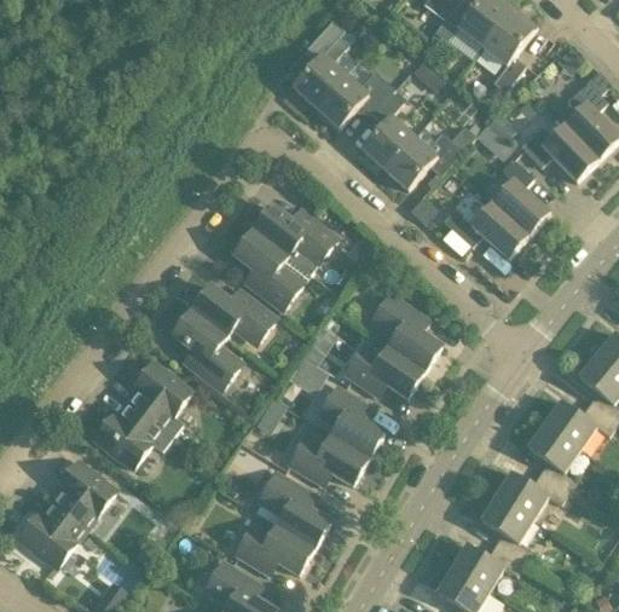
[(343,0),(336,9),(345,16),(356,3),(353,0),(343,0)]
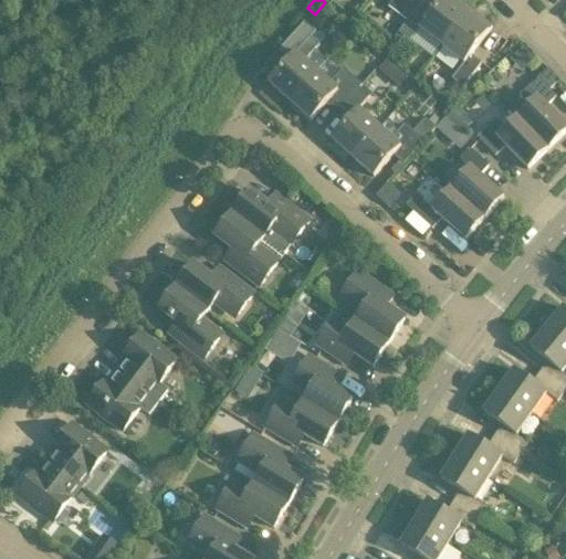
[(405,20),(415,7),(420,0),(389,0),(385,6),(405,20)]
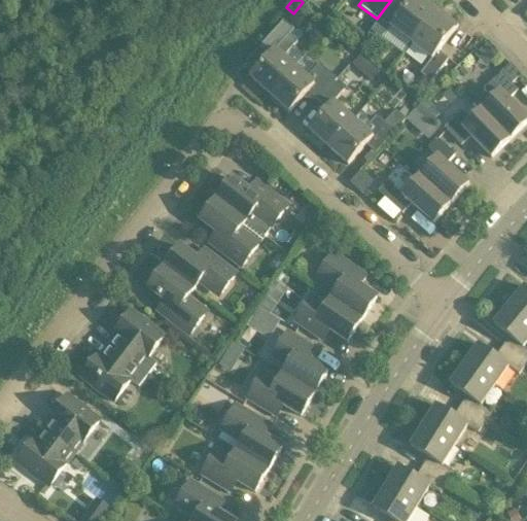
[(406,0),(395,14),(386,6),(377,19),(369,30),(379,38),(390,23),(411,38),(436,5),(430,0),(406,0)]
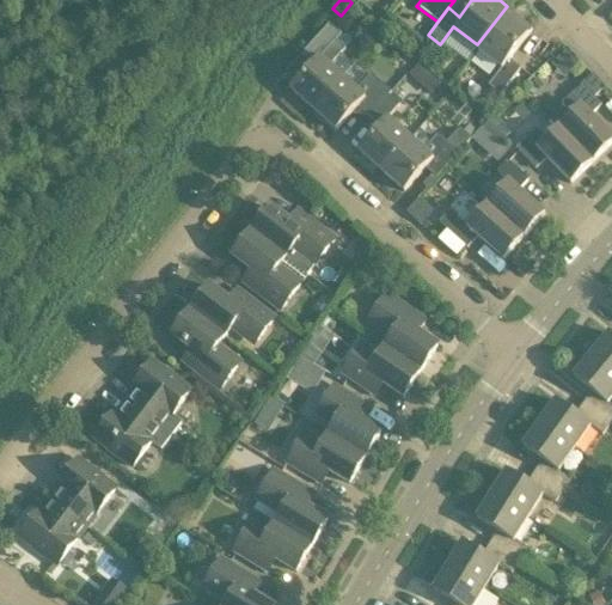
[(520,63),(509,54),(532,24),(507,6),(477,44),(501,63),(488,80),(500,90),(520,63)]
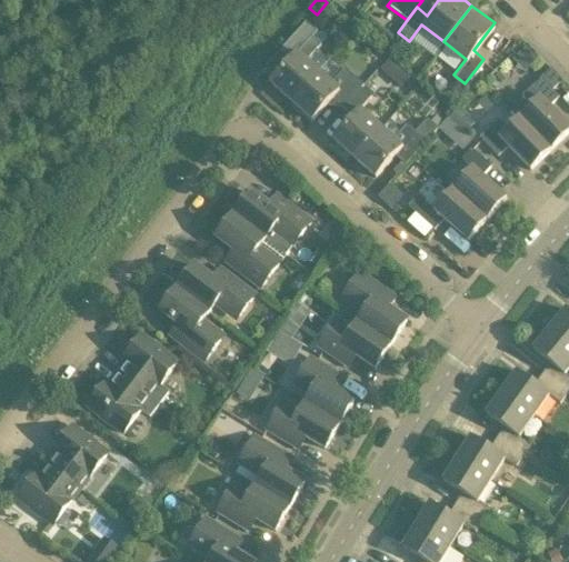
[(312,16),(308,19),(306,17),(279,47),(289,57),(269,78),(291,98),(318,68),(306,57),(320,40),(311,32),(317,27),(315,24),(318,21),(312,16)]
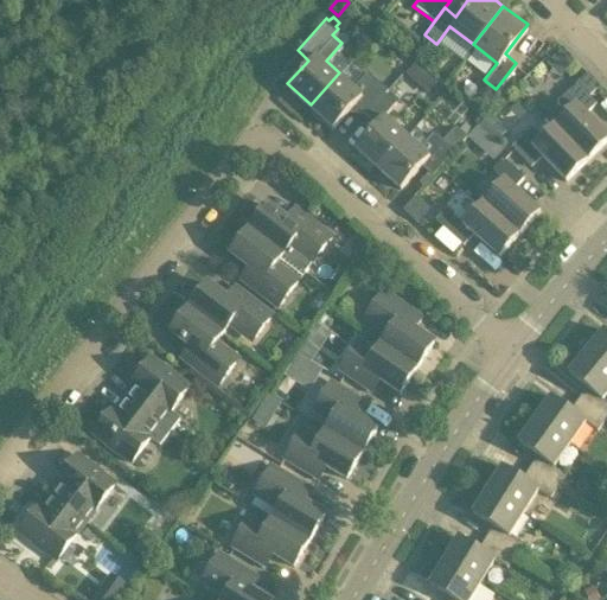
[(402,44),(411,51),(417,43),(408,36),(402,44)]
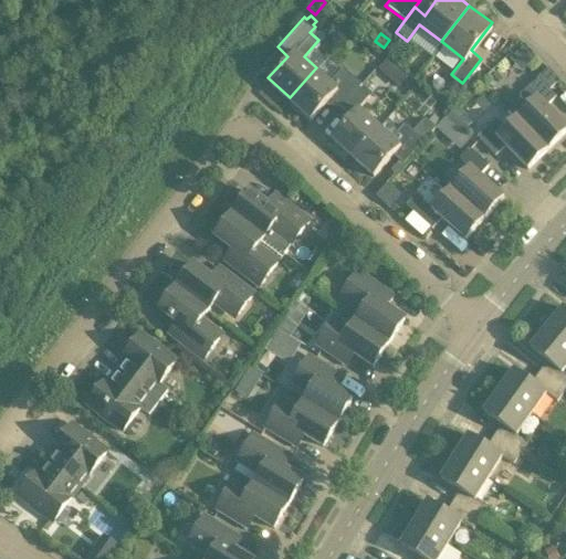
[(387,71),(396,61),(388,54),(379,63),(387,71)]
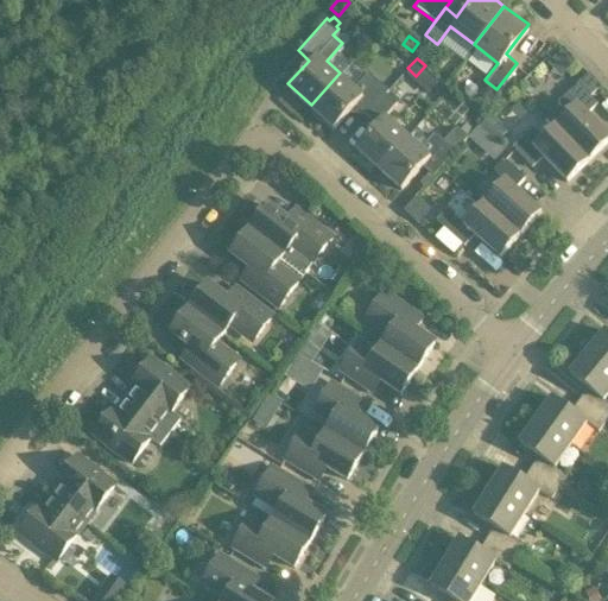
[(388,86),(368,68),(354,84),(340,73),(311,105),(334,125),(355,101),(366,111),(385,89),(388,86)]
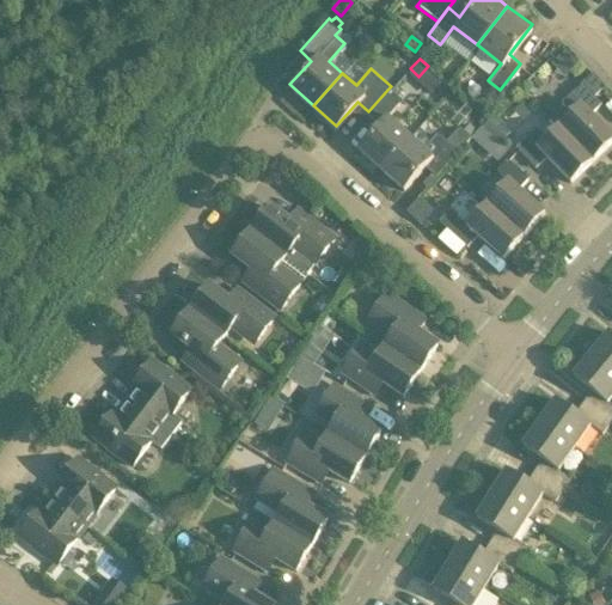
[(605,83),(592,69),(562,98),(562,101),(571,109),(558,121),(593,157),(611,138),(611,132),(591,110),(601,99),(594,92),(605,83)]
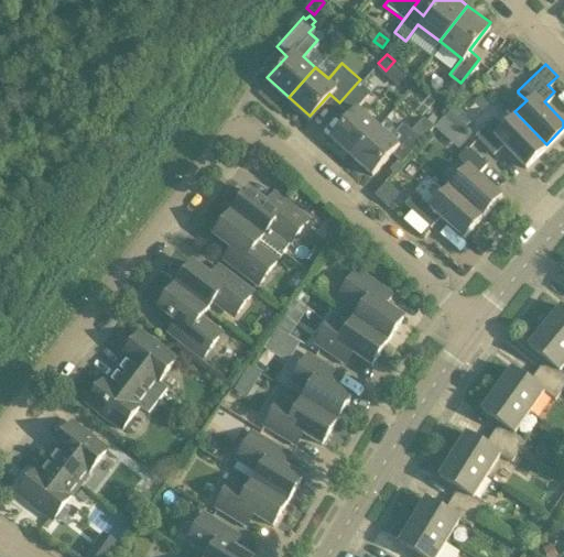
[(351,153),(367,135),(378,122),(357,105),(368,93),(357,83),(339,102),(349,111),(329,133),(351,153)]
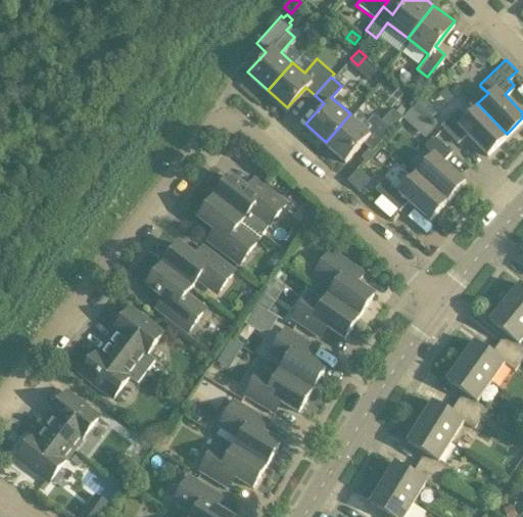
[(422,93),(413,103),(418,109),(428,98),(422,93)]
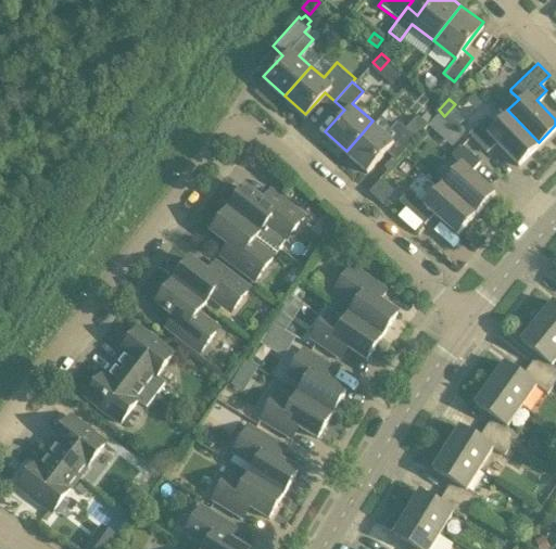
[(434,115),(429,120),(443,132),(453,124),(444,116),(439,110),(434,115)]
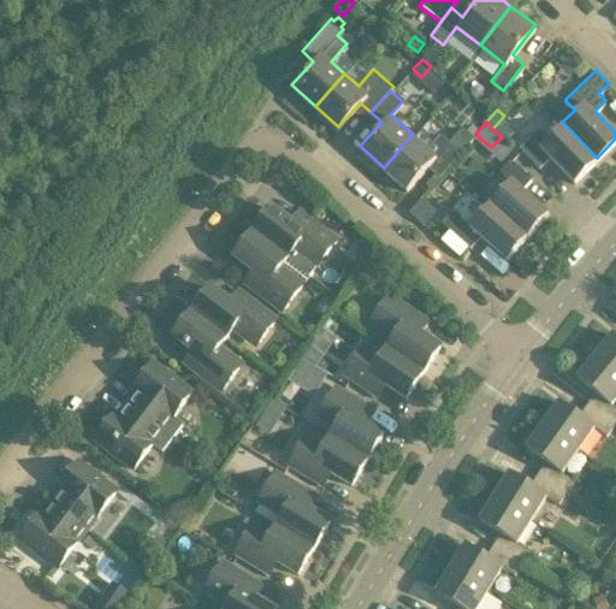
[(538,125),(531,134),(519,143),(539,165),(550,154),(574,179),(597,158),(562,122),(550,134),(542,125),(538,125)]
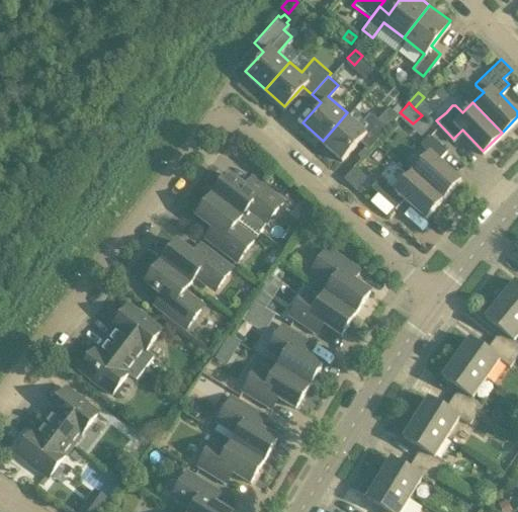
[(389,124),(374,112),(370,110),(367,111),(358,122),(347,112),(337,124),(323,141),(342,158),(360,138),(369,146),(389,124)]
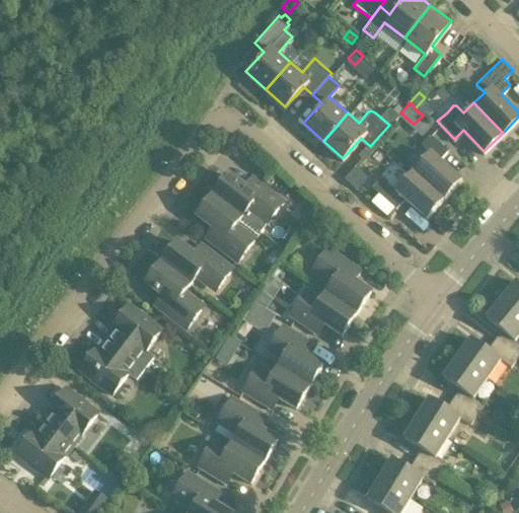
[(421,141),(430,149),(413,168),(444,197),(461,176),(440,157),(448,148),(430,132),(421,141)]
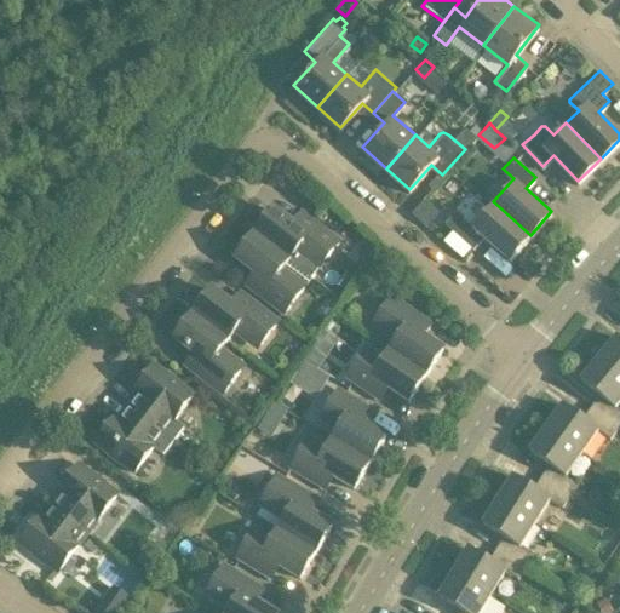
[(412,210),(424,222),(437,207),(424,195),(412,210)]
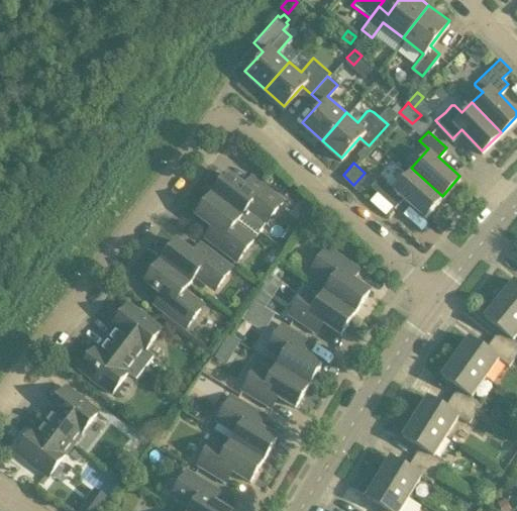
[(286,175),(274,164),(266,173),(278,184),(286,175)]
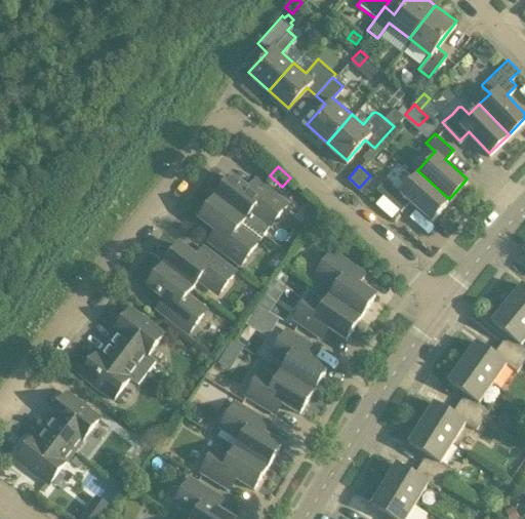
[(401,208),(409,199),(432,218),(449,199),(417,170),(400,190),(385,176),(376,187),(401,208)]
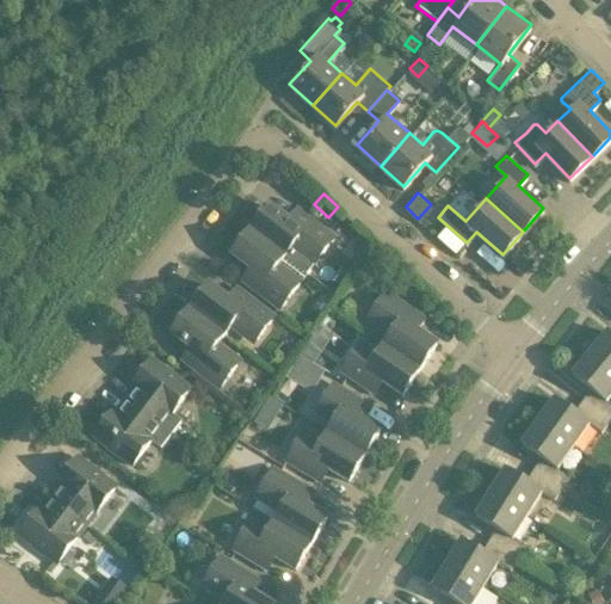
[(251,226),(279,247),(285,239),(295,246),(297,241),(312,252),(328,229),(297,205),(289,216),(269,202),(251,226)]
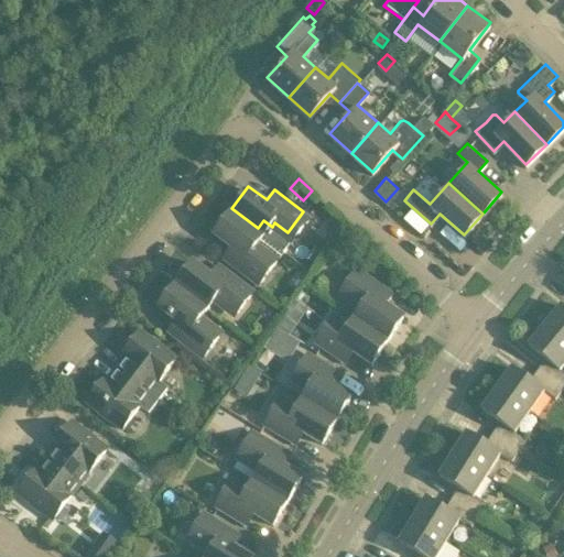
[(258,228),(231,208),(214,231),(232,244),(224,255),(253,277),(269,257),(257,247),(259,243),(251,237),(258,228)]
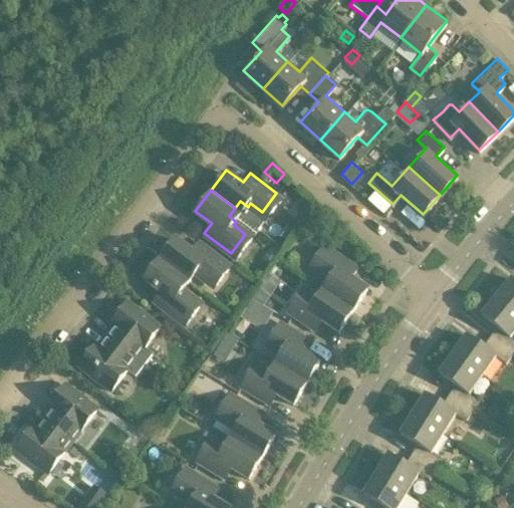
[(160,256),(184,275),(190,267),(197,273),(200,269),(211,278),(226,259),(199,239),(192,248),(176,236),(160,256)]
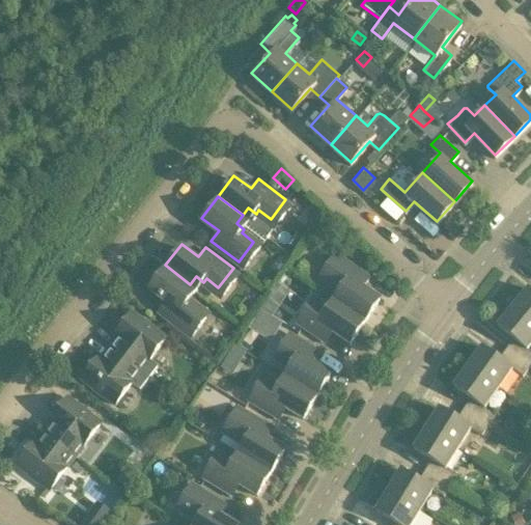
[(336,298),(364,318),(380,296),(362,284),(369,274),(338,252),(324,273),(336,281),(333,285),(341,291),(336,298)]
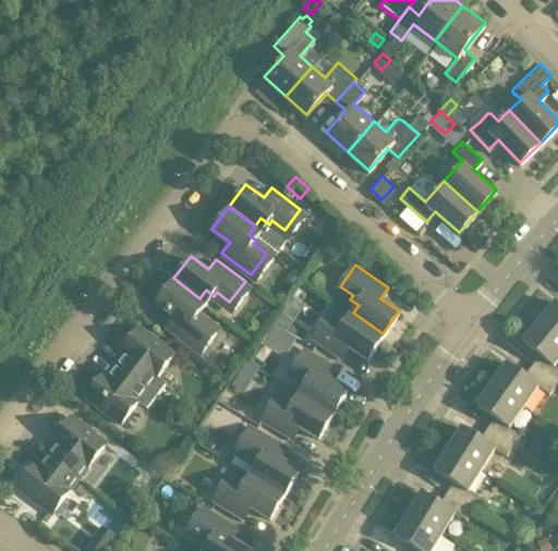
[(199,298),(173,278),(157,301),(174,314),(167,325),(195,346),(211,326),(198,316),(202,313),(193,306),(199,298)]
